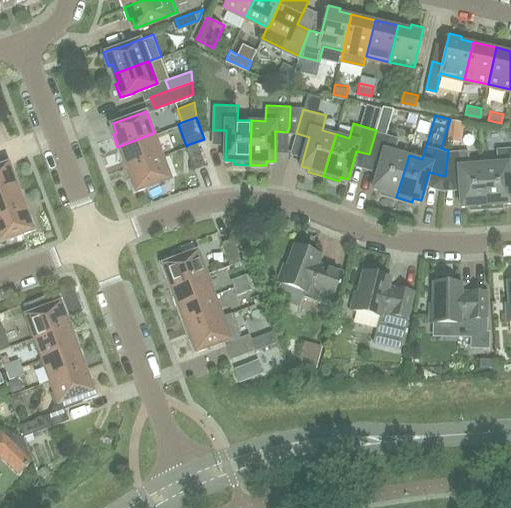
[(396,197),(409,155),(395,151),(399,136),(376,130),(369,154),(382,158),(374,187),(382,189),(381,193),(396,197)]
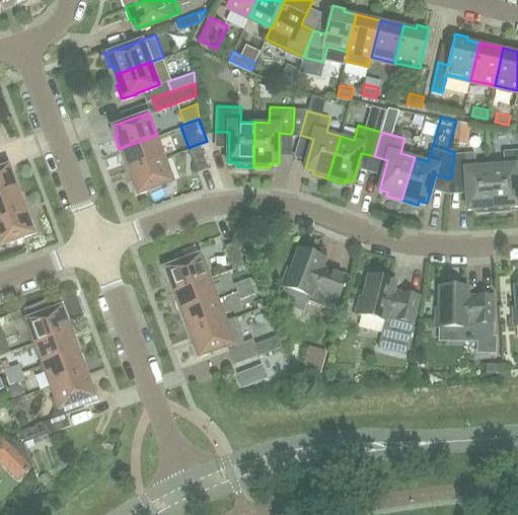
[(131,169),(164,157),(156,135),(119,149),(124,161),(127,160),(131,169)]
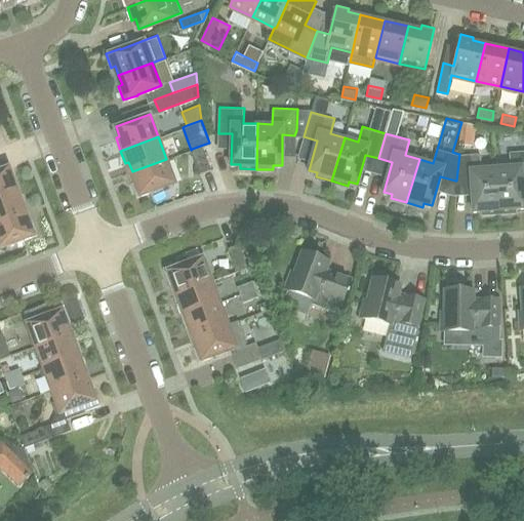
[(200,172),(211,168),(203,145),(192,149),(200,172)]
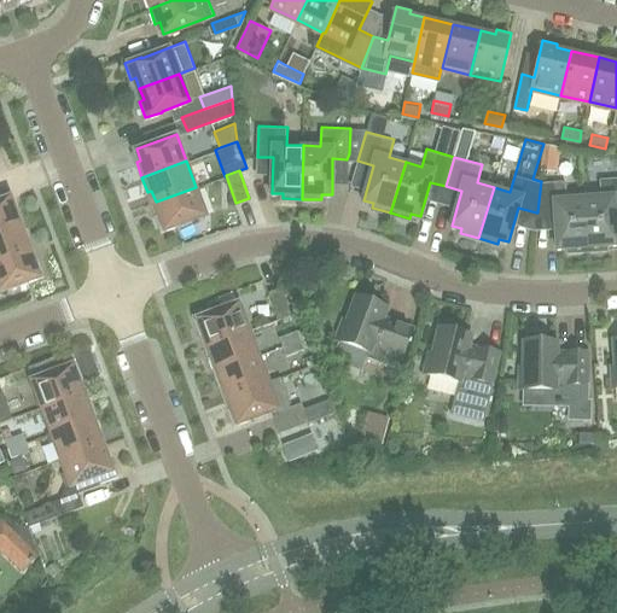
[(615,206),(616,206),(616,175),(600,177),(601,196),(585,197),(588,250),(607,249),(607,244),(616,243),(616,225),(615,206)]
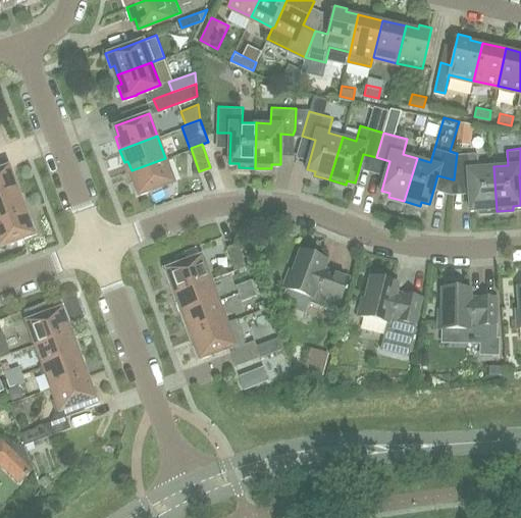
[(497,211),(493,166),(479,167),(478,152),(457,153),(454,179),(469,178),(471,209),(480,208),(480,212),(497,211)]
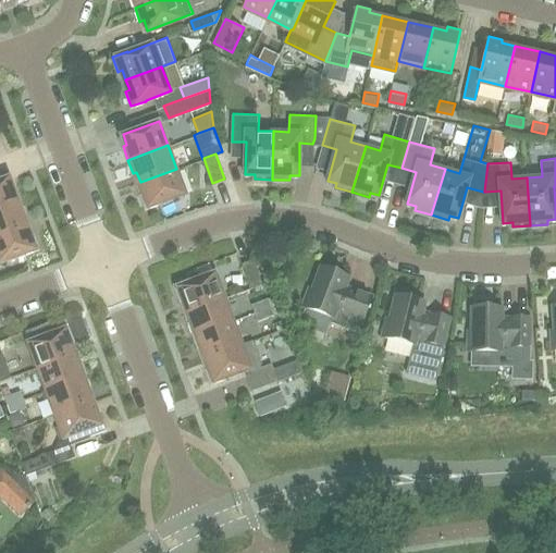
[(176,169),(140,182),(144,192),(140,193),(146,208),(160,203),(160,201),(185,193),(176,169)]
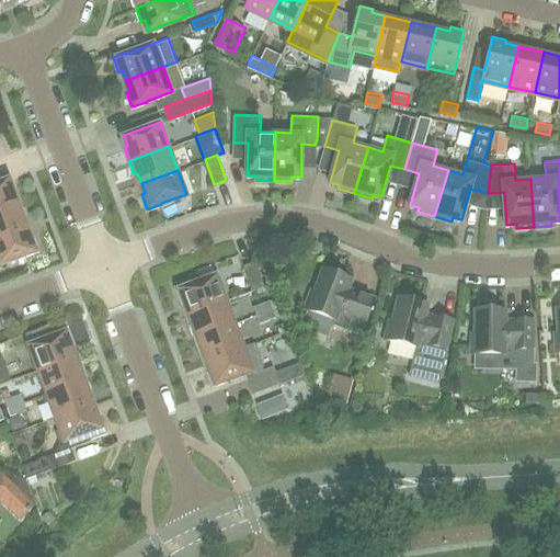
[(0,208),(22,201),(18,188),(13,189),(10,178),(0,181),(0,208)]
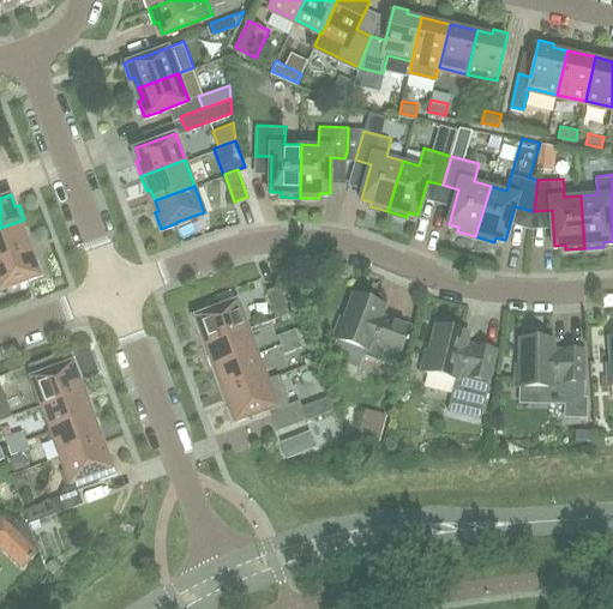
[(0,258),(30,247),(25,236),(30,234),(24,219),(0,228),(0,258)]
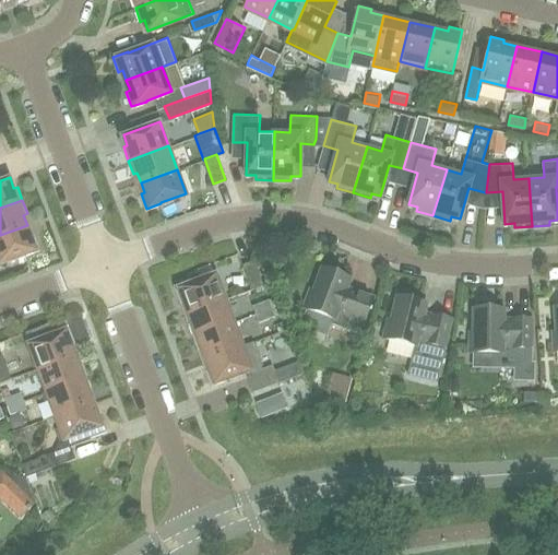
[(27,225),(0,235),(0,262),(25,254),(40,248),(35,233),(31,235),(27,225)]
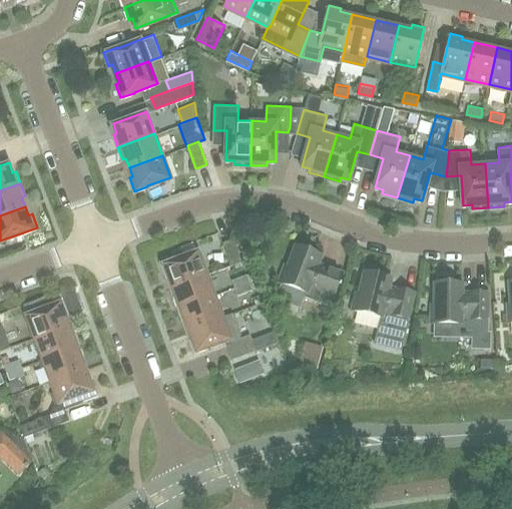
[(231,264),(242,260),(233,236),(222,240),(231,264)]
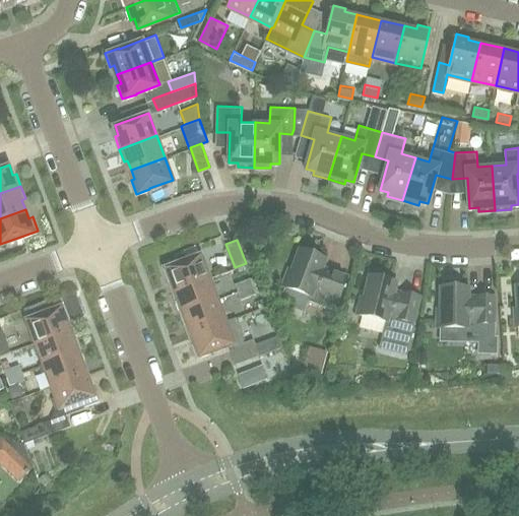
[(317,250),(305,246),(304,248),(300,247),(292,268),(289,267),(282,284),(312,295),(310,299),(322,303),(325,295),(339,300),(348,274),(331,267),(330,271),(323,268),(327,257),(316,253),(317,250)]
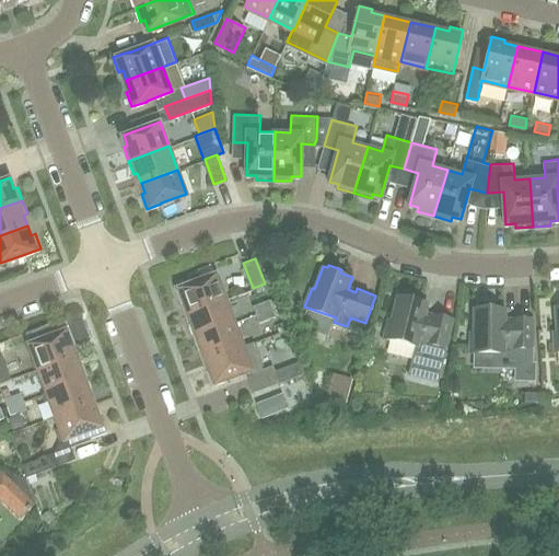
[(189,311),(225,298),(217,274),(202,279),(199,270),(189,274),(191,278),(174,284),(182,303),(185,301),(189,311)]
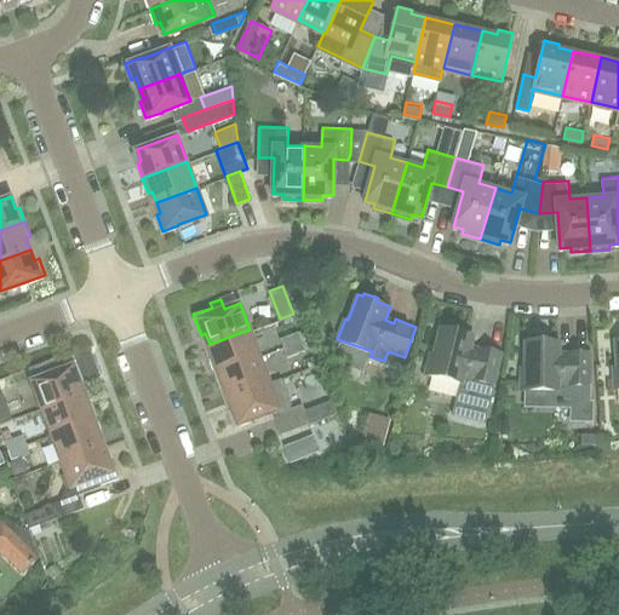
[(480,350),(471,348),(475,334),(460,331),(462,327),(447,323),(446,327),(441,326),(435,352),(431,351),(425,372),(462,380),(458,396),(453,413),(486,420),(503,351),(481,346),(480,350)]
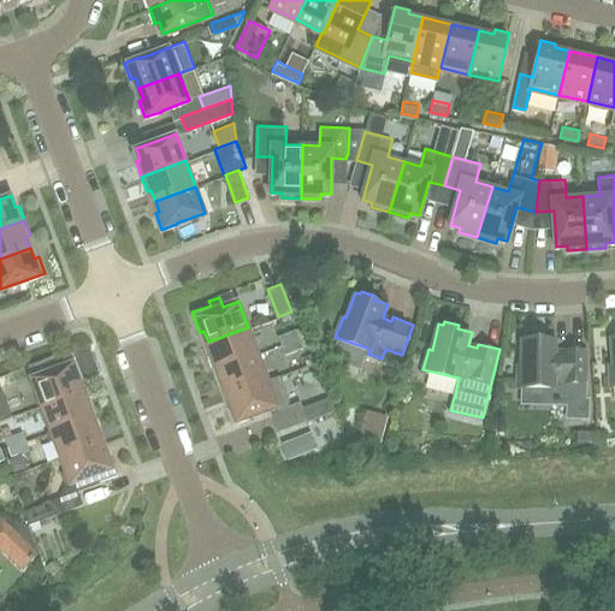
[(213,369),(258,353),(248,327),(208,342),(212,354),(208,355),(213,369)]
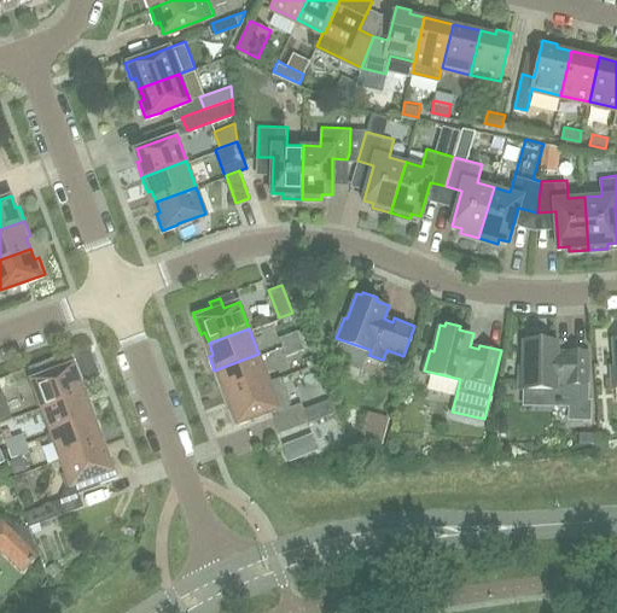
[(284,344),(302,338),(298,328),(280,336),(284,344)]
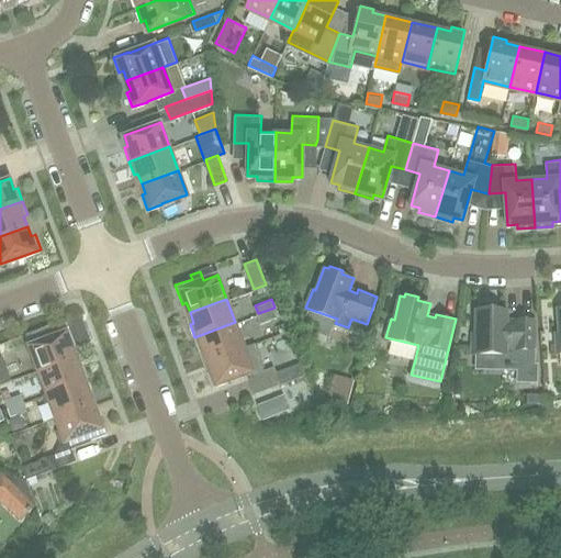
[(496,368),(518,369),(518,380),(539,381),(539,363),(536,363),(537,345),(536,345),(536,319),(516,317),(516,322),(507,322),(508,309),(495,309),(495,305),(481,304),(481,309),(477,308),(475,333),(472,332),(472,352),(496,353),(496,368)]
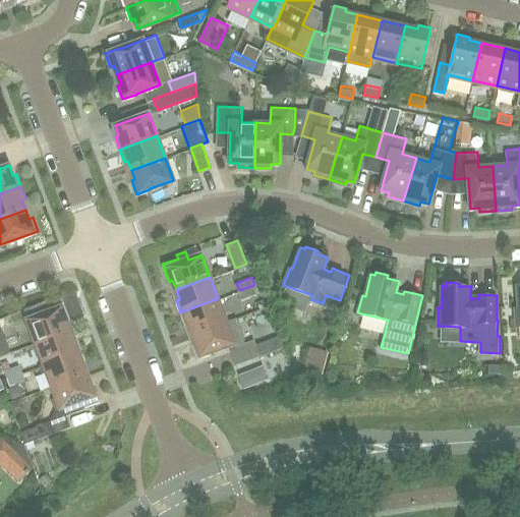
[(254,285),(239,290),(242,298),(257,292),(254,285)]
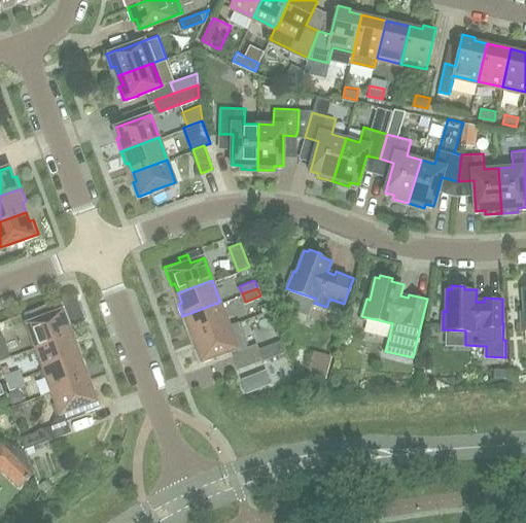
[(195,337),(229,324),(220,302),(182,316),(187,328),(190,327),(195,337)]
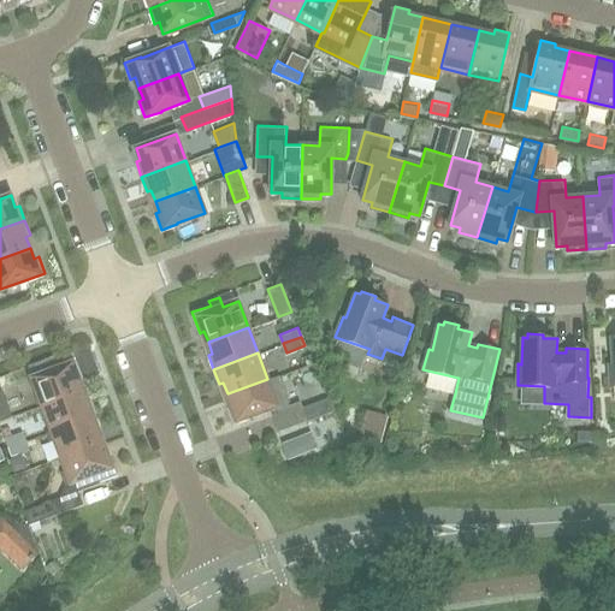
[(43,404),(83,390),(78,379),(83,377),(77,361),(60,367),(33,378),(43,404)]
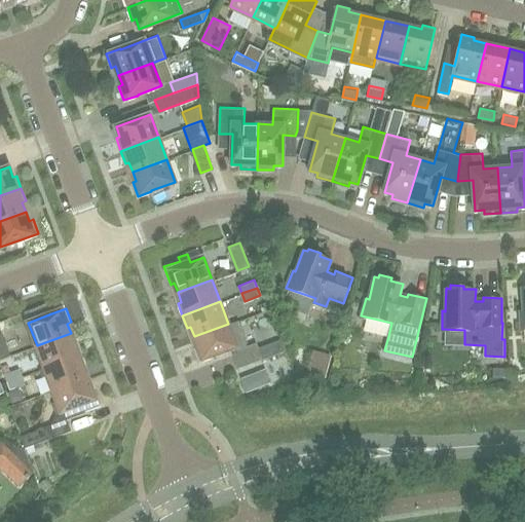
[(239,319),(228,324),(194,336),(197,345),(194,347),(199,361),(213,356),(213,355),(231,348),(248,341),(239,319)]
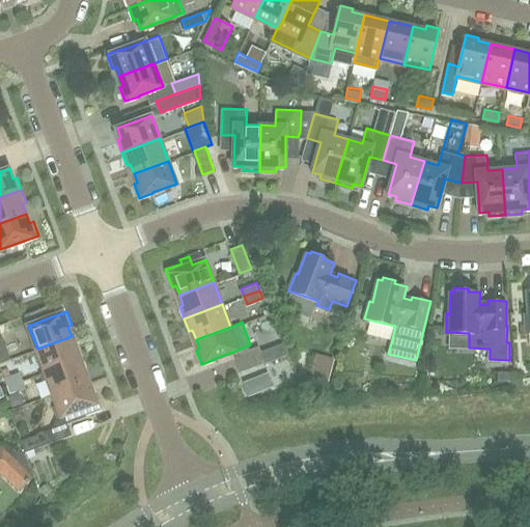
[(0,362),(11,358),(3,334),(0,335),(0,362)]
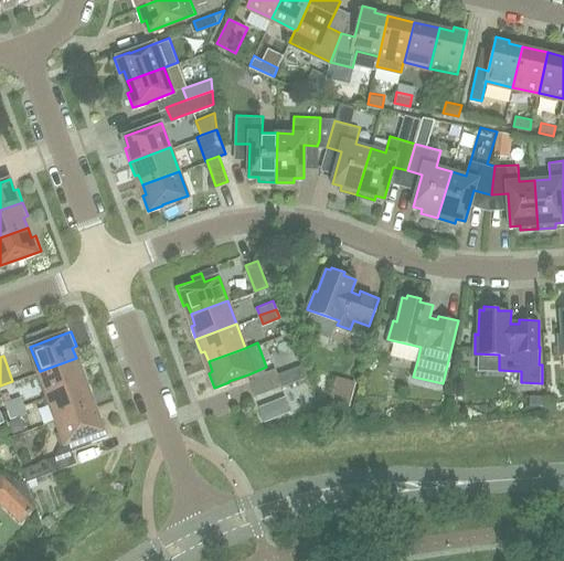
[(48,394),(88,380),(84,366),(80,368),(76,358),(40,371),(48,394)]
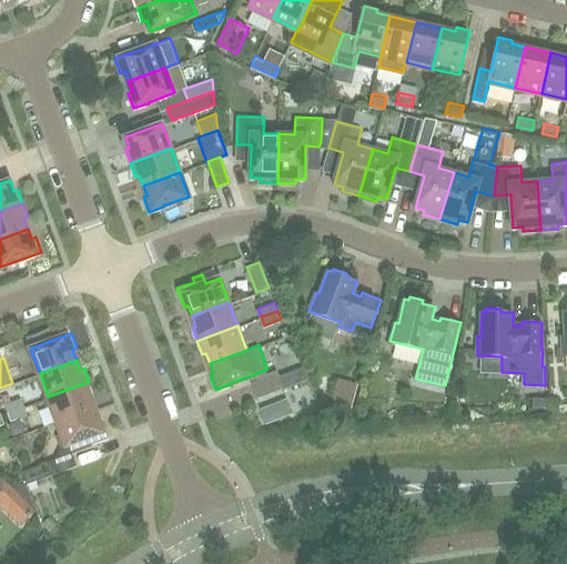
[(280,374),(284,386),(310,378),(305,365),(280,374)]
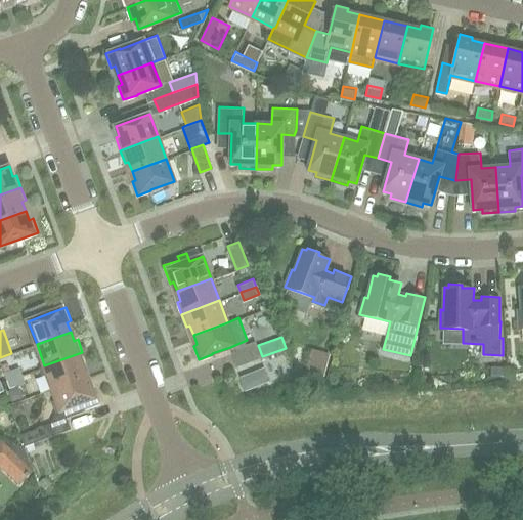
[(53,388),(87,375),(83,365),(87,364),(82,352),(44,365),(40,366),(43,375),(47,373),(53,388)]
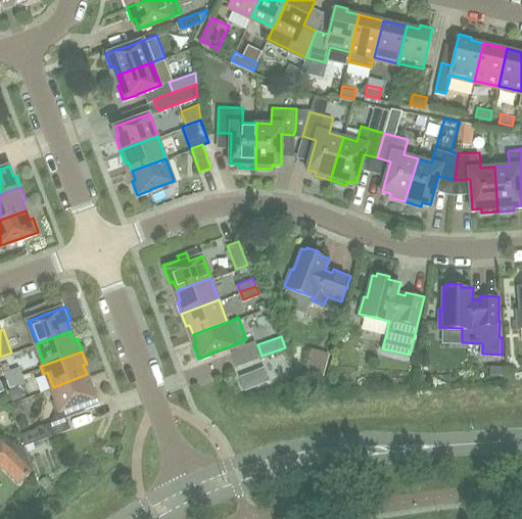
[(7,378),(22,372),(20,365),(5,370),(7,378)]
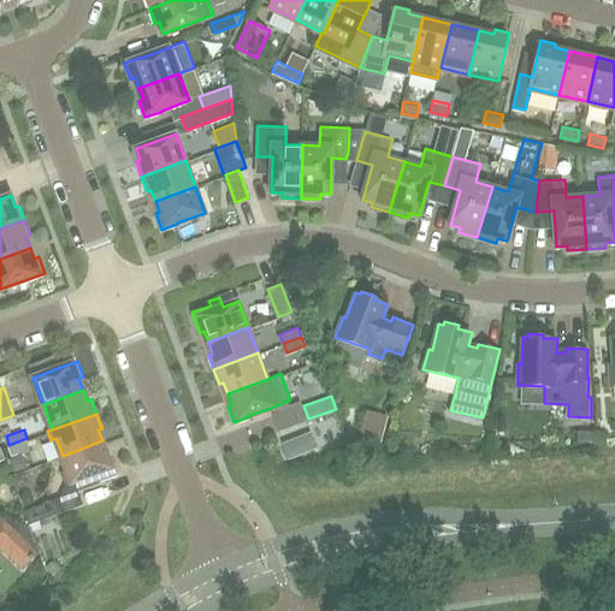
[(307,432),(285,434),(288,456),(309,454),(307,432)]
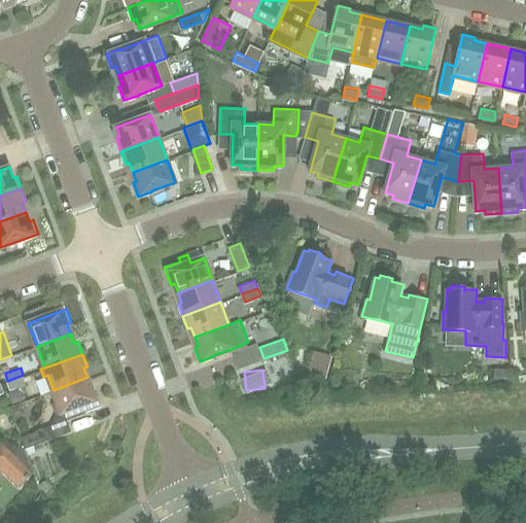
[(23,375),(7,381),(10,388),(26,383),(23,375)]
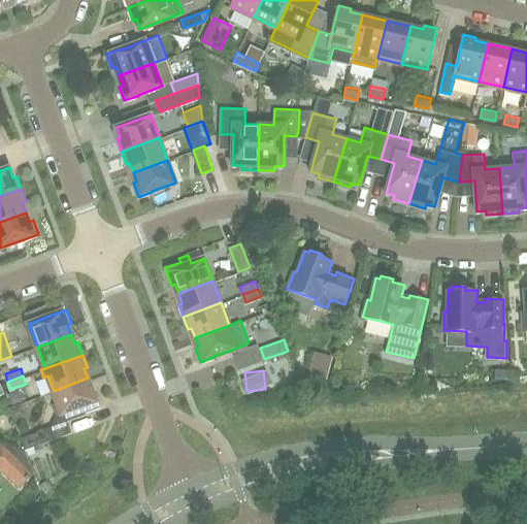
[(75,408),(78,416),(86,413),(86,411),(101,404),(94,386),(91,387),(88,378),(54,391),(57,400),(62,414),(75,408)]
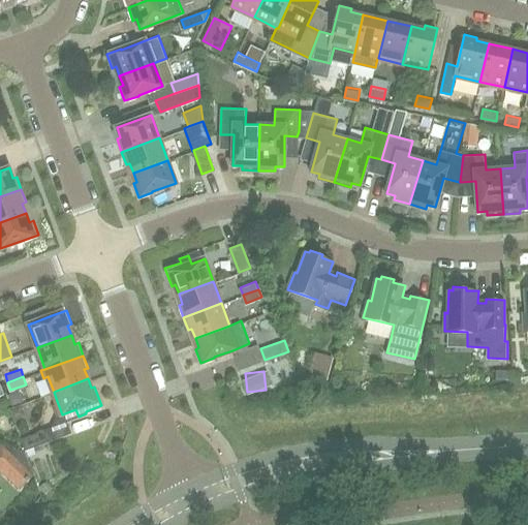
[(68,420),(79,417),(75,409),(62,414),(57,401),(52,403),(57,415),(52,426),(22,437),(25,449),(72,432),(68,420)]
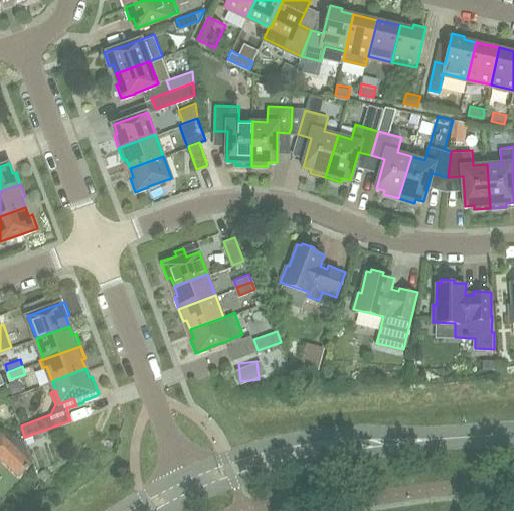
[(0,456),(18,474),(31,461),(2,432),(0,433),(0,456)]
